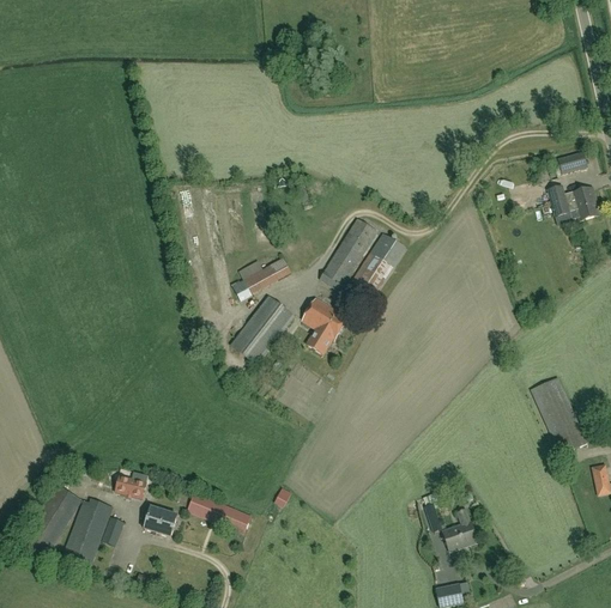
[(561,172),(586,165),(581,150),(556,157),(561,172)]
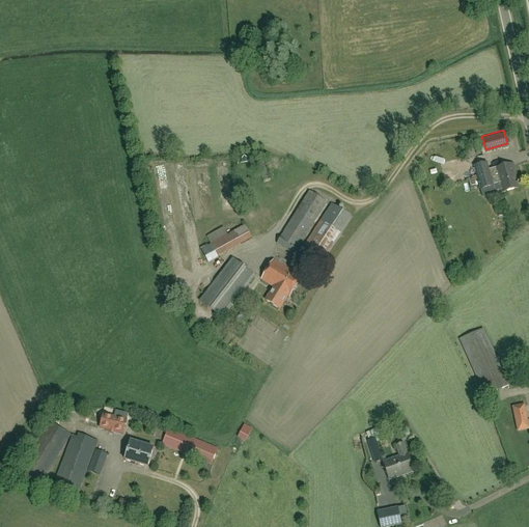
[(499,189),(519,184),(511,160),(492,165),(493,167),(488,168),(485,159),(472,163),(478,186),(492,183),(492,182),(497,179),(499,189)]
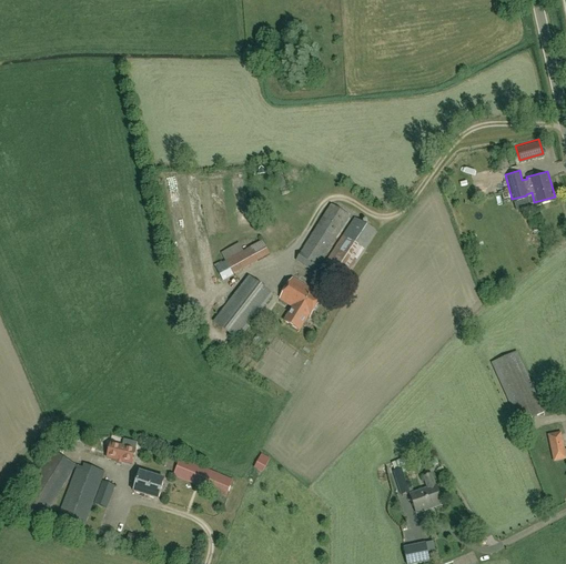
[(317,260),(346,212),(329,201),(294,257),(312,269),(317,260)]
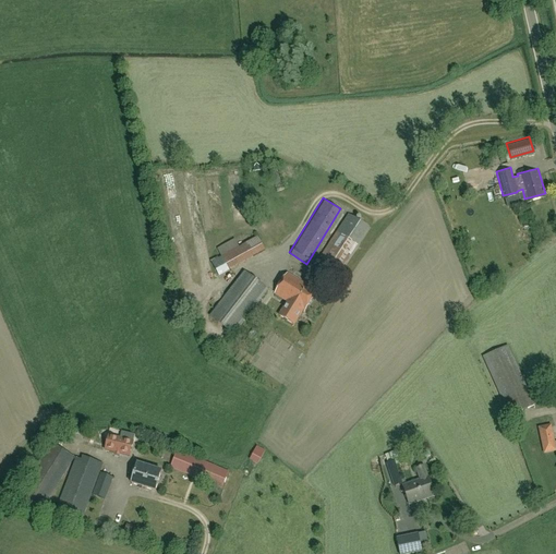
[(352,242),(365,223),(347,211),(317,254),(329,262),(346,237),(352,242)]
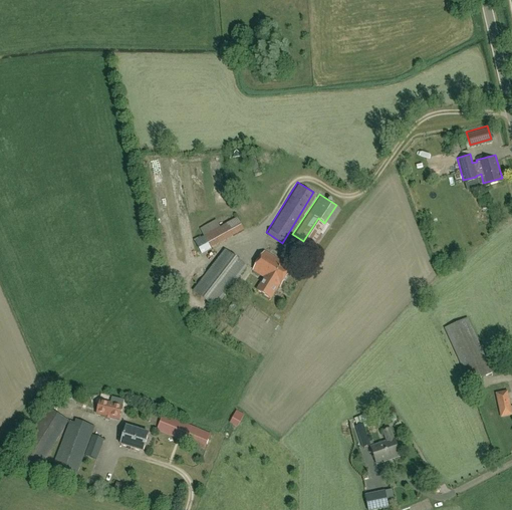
[(233,232),(242,227),(234,215),(225,220),(233,232)]
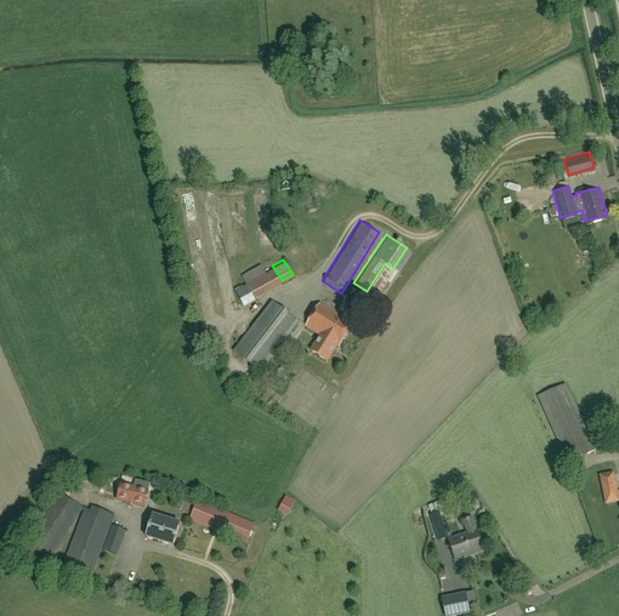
[(244,281),(263,271),(260,261),(239,272),(244,281)]
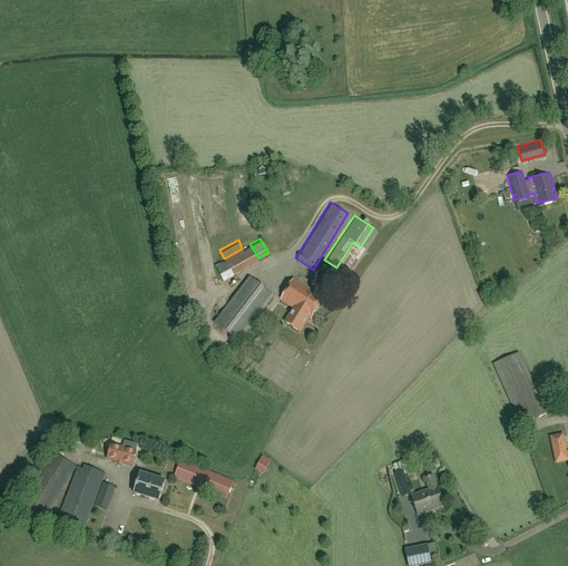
[(236,338),(271,292),(247,273),(212,319),(236,338)]
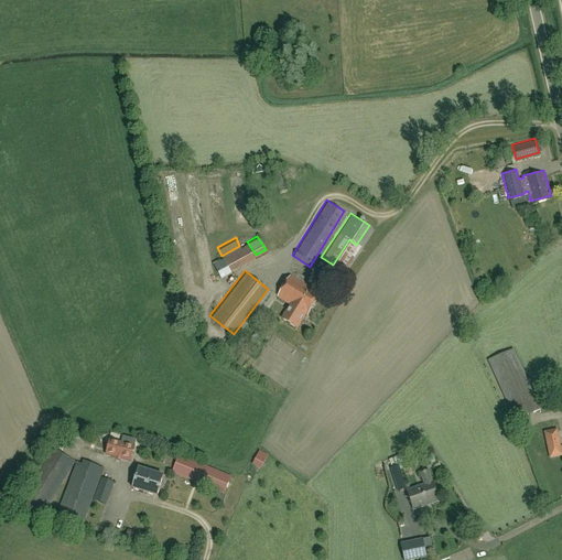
[(305,311),(317,290),(288,272),(274,292),(288,301),(280,315),(294,324),(303,310),(305,311)]
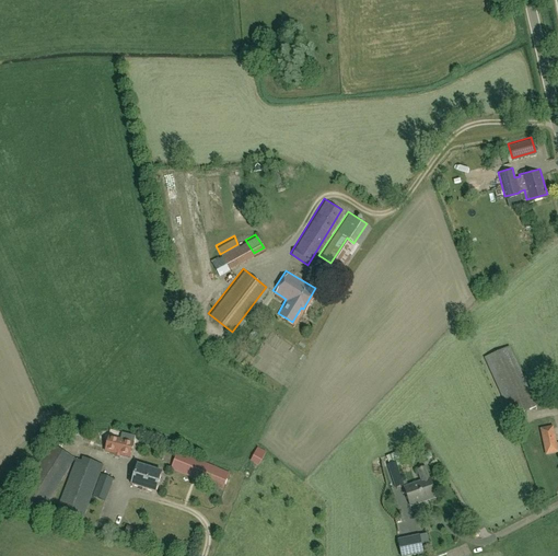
[(509,414),(534,403),(508,343),(483,354),(509,414)]
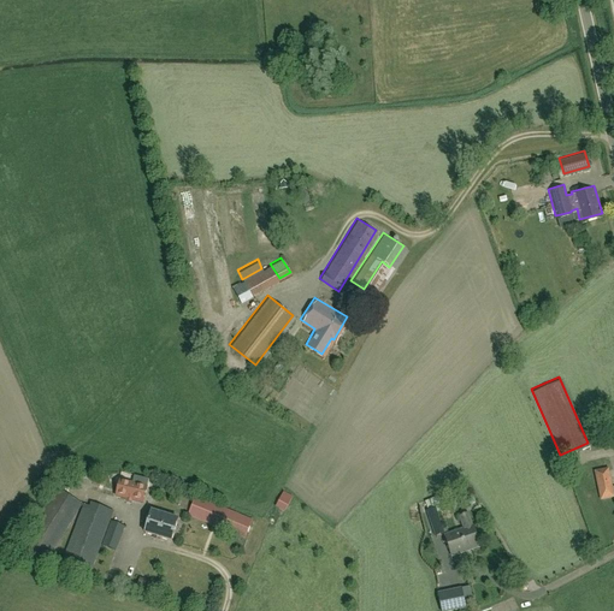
[(613,493),(608,462),(590,466),(597,497),(613,493)]
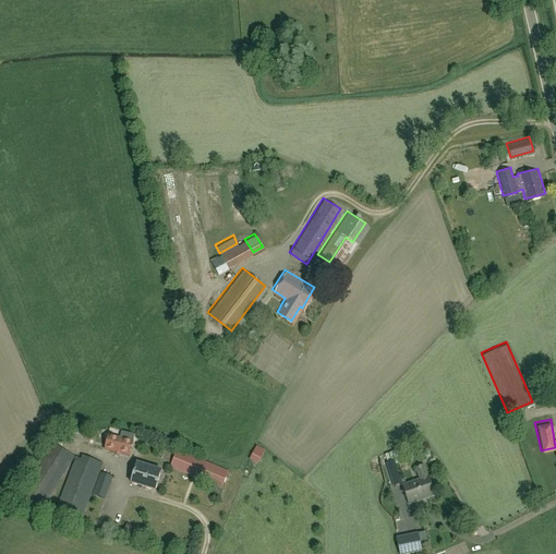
[(107,432),(104,447),(128,453),(131,438),(118,435),(107,432)]
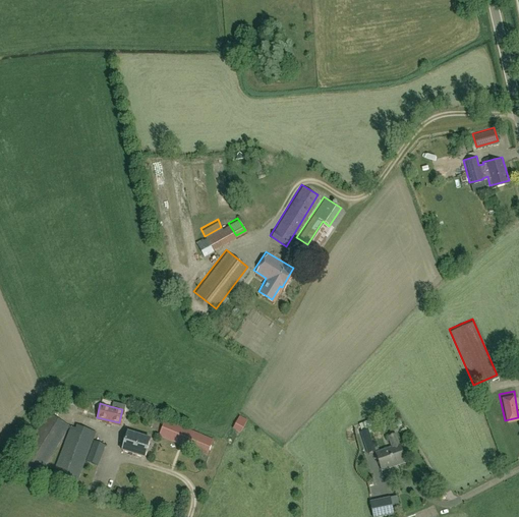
[(35,475),(67,422),(46,409),(12,462),(35,475)]
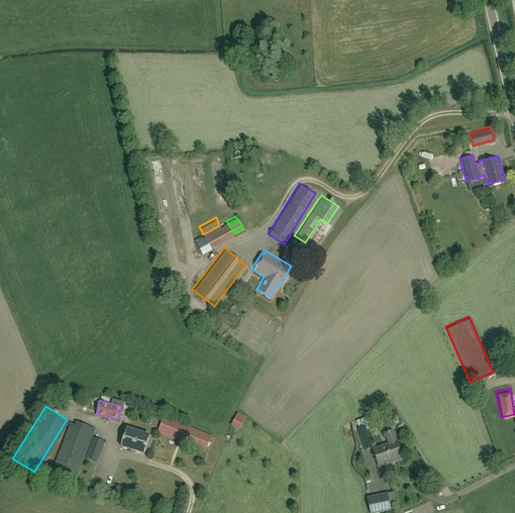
[(363,421),(364,423),(355,425),(363,447),(371,444),(365,427),(374,424),(372,419),(369,413),(362,415),(364,421),(363,421)]
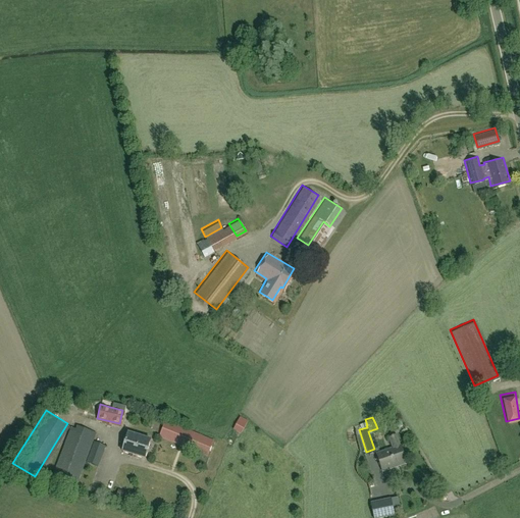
[(206,453),(212,437),(164,418),(157,433),(206,453)]
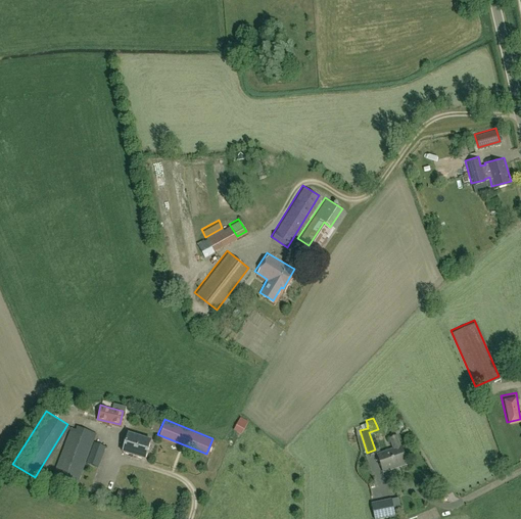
[(74,488),(75,485),(84,460),(92,439),(95,431),(75,423),(74,426),(68,424),(48,479),(74,488)]
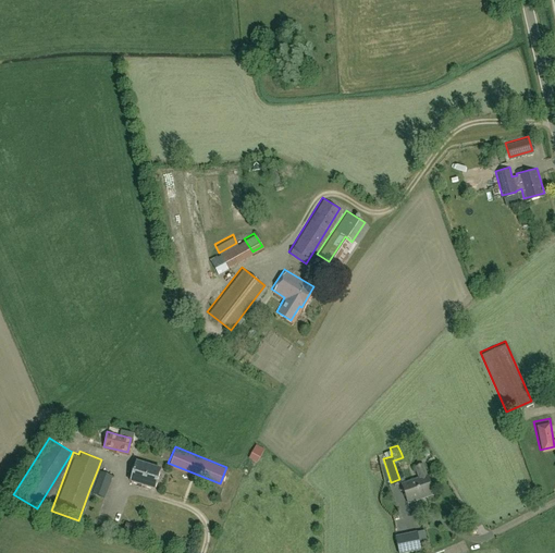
[(152,486),(159,466),(134,459),(128,479),(152,486)]
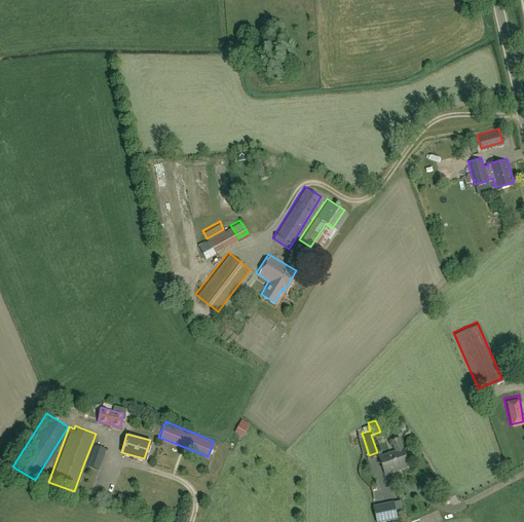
[(383,472),(407,463),(401,445),(401,446),(397,435),(389,438),(394,448),(377,453),(383,472)]
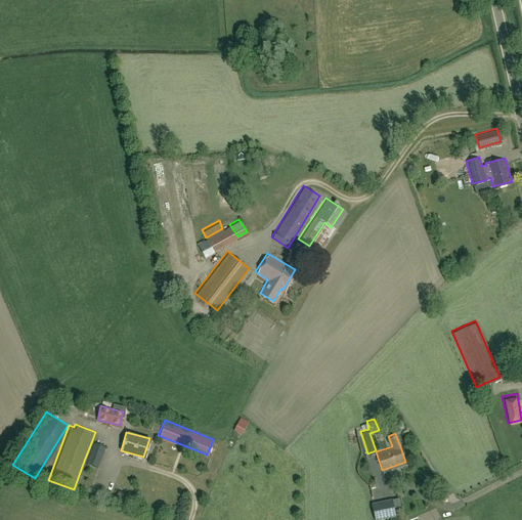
[(92,440),(84,461),(96,465),(104,444),(92,440)]
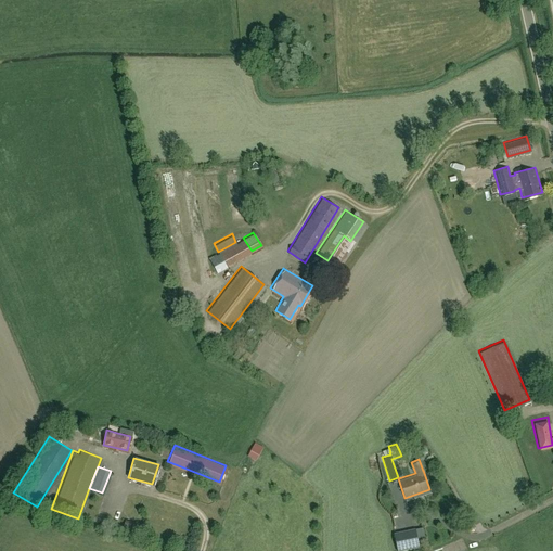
[(126,515),(123,522),(131,527),(134,520),(126,515)]
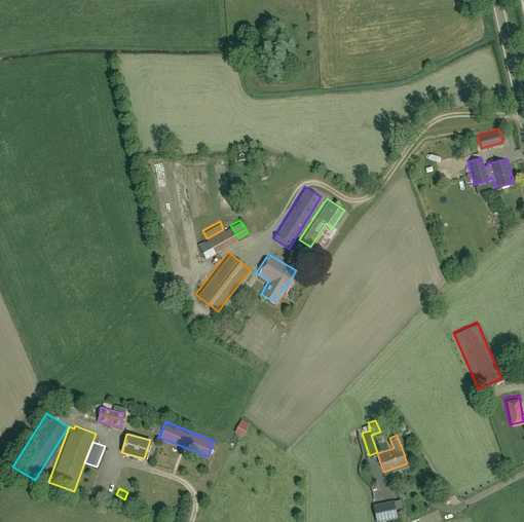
[(381,519),(397,516),(394,500),(372,506),(376,521),(381,520),(381,519)]
